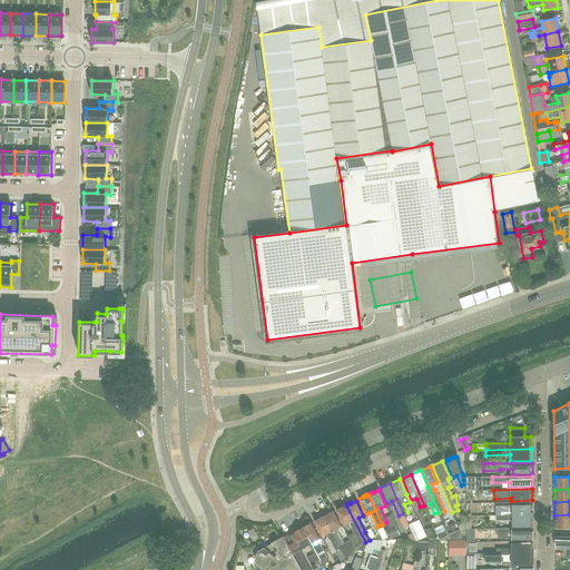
[(532,514),(532,504),(512,504),(508,504),(507,511),(497,511),(497,516),(532,514)]
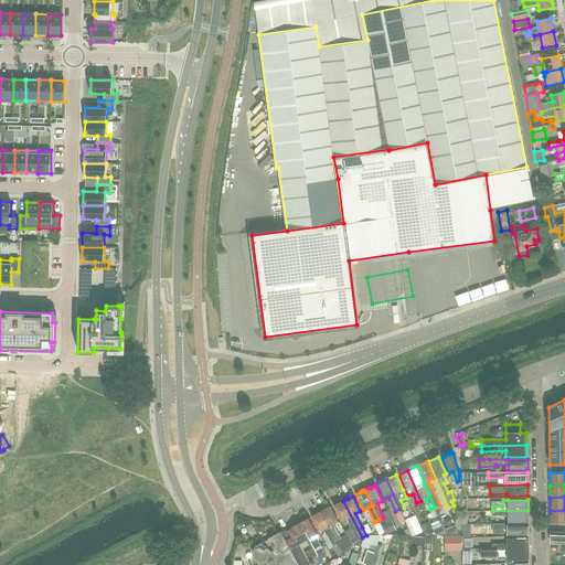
[(354,536),(349,539),(352,545),(362,537),(343,501),(342,501),(341,501),(338,502),(338,503),(333,505),(340,521),(345,518),(349,525),(349,526),(354,536)]
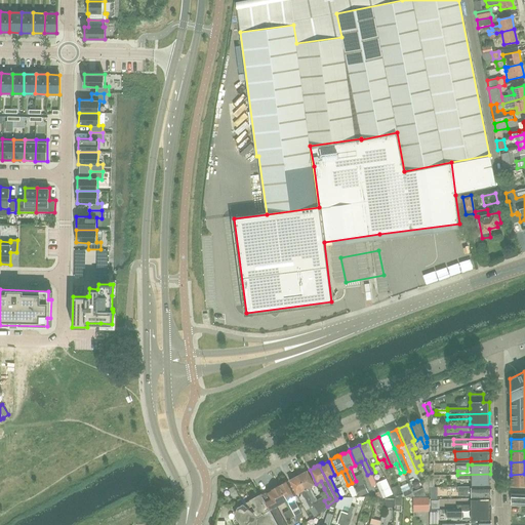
[(310,487),(314,485),(307,471),(297,476),(313,503),(317,501),(310,487)]
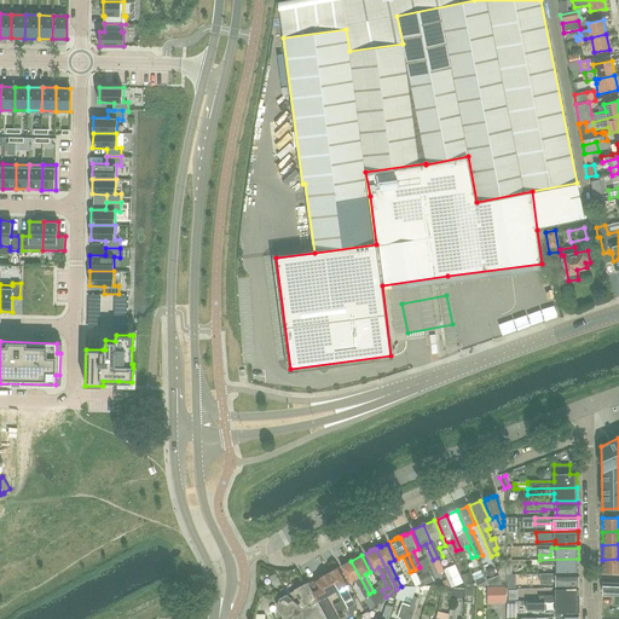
[(556,566),(556,571),(578,571),(578,559),(539,560),(539,566),(556,566)]
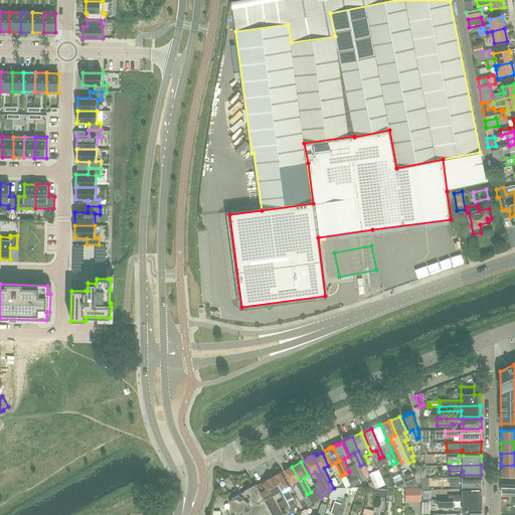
[(514,465),(501,466),(501,477),(514,476),(514,465)]
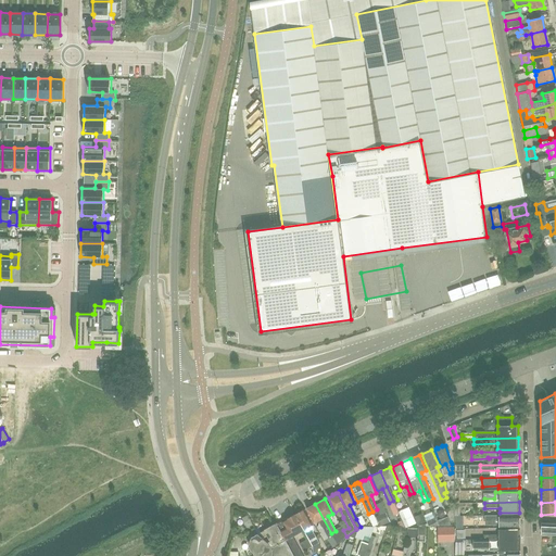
[(314,523),(319,520),(328,535),(331,533),(315,504),(306,508),(314,523)]
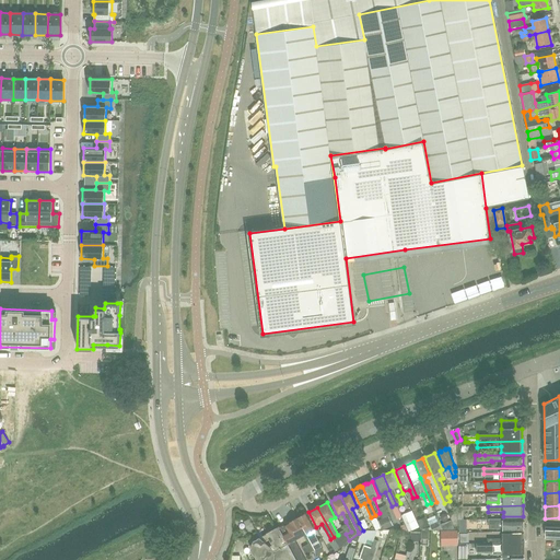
[(406,514),(401,516),(401,517),(406,526),(407,529),(412,529),(419,527),(419,526),(417,522),(411,511),(406,514)]
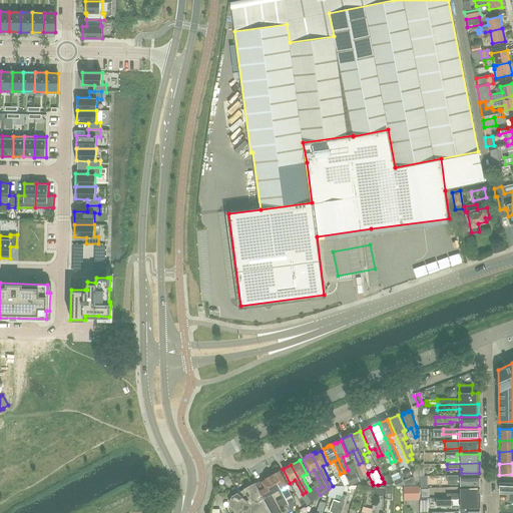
[(419,476),(419,468),(411,471),(414,477),(416,482),(420,480),(418,476),(419,476)]
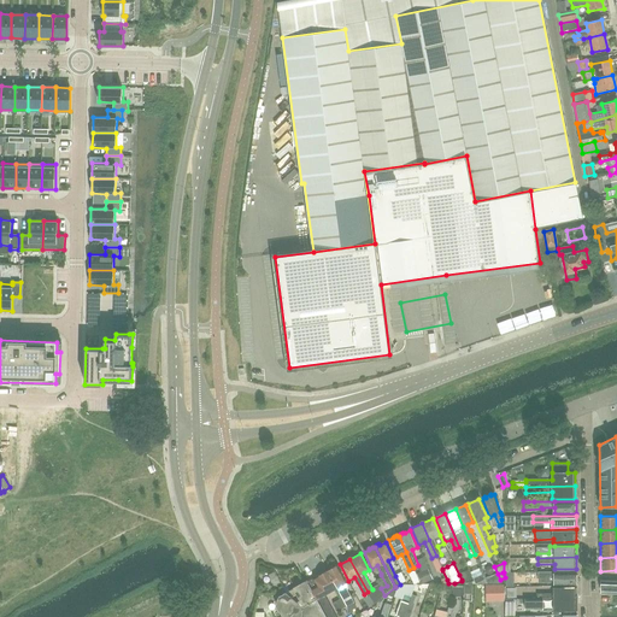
[(330,569),(328,571),(338,588),(347,606),(354,601),(348,592),(347,583),(338,565),(335,566),(335,565),(330,568),(330,569)]
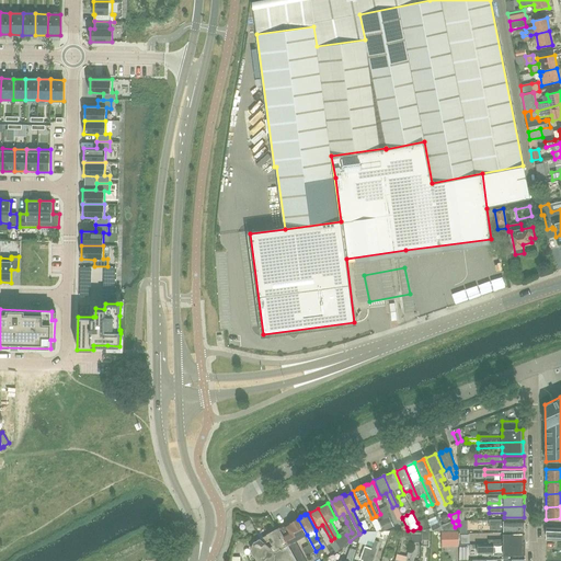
[(384,530),(380,525),(379,523),(377,518),(373,521),(377,530),(384,530)]
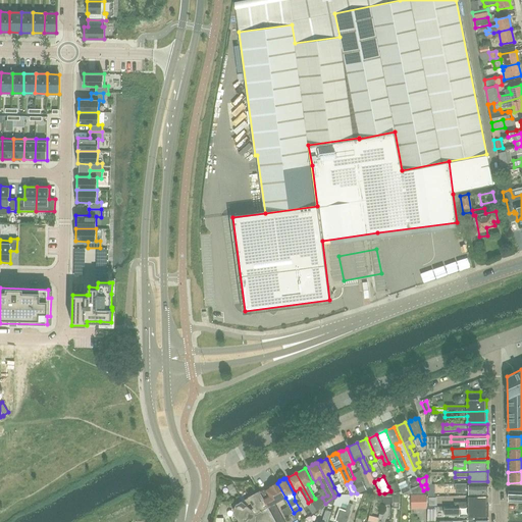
[(354,488),(357,493),(366,489),(363,482),(353,486),(354,488)]
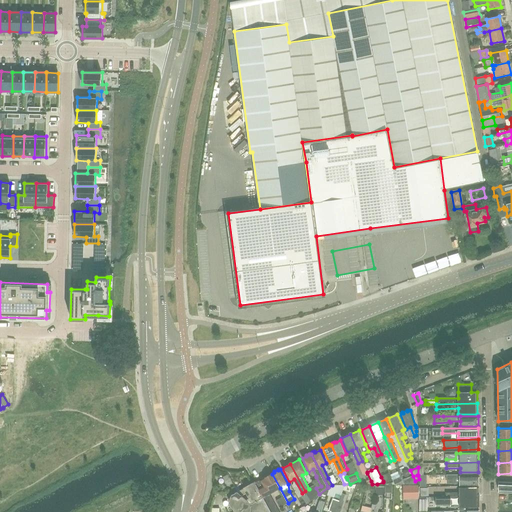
[(389,473),(381,477),(383,481),(383,482),(384,484),(393,480),(391,476),(389,473)]
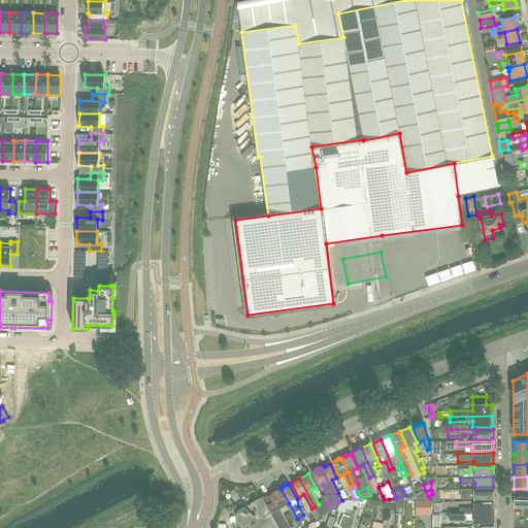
[(273,516),(279,527),(287,527),(277,509),(289,503),(281,489),(278,490),(278,489),(273,491),(273,492),(263,498),(273,516)]
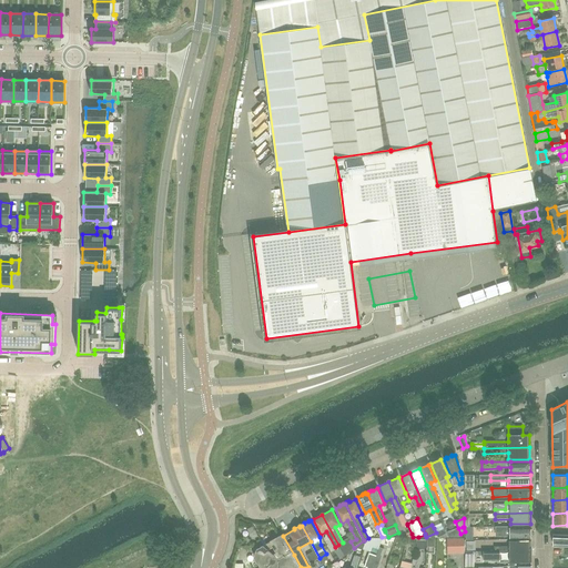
[(510,538),(531,538),(530,526),(495,527),(496,531),(498,531),(498,536),(510,536),(510,538)]
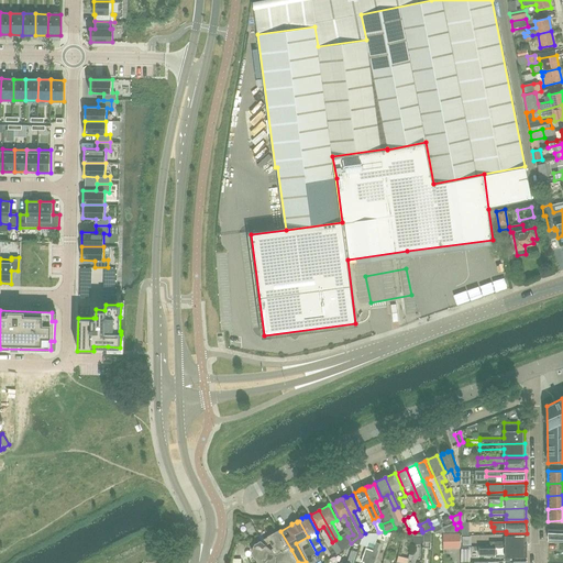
[(457,532),(456,529),(454,523),(443,528),(444,532),(457,532)]
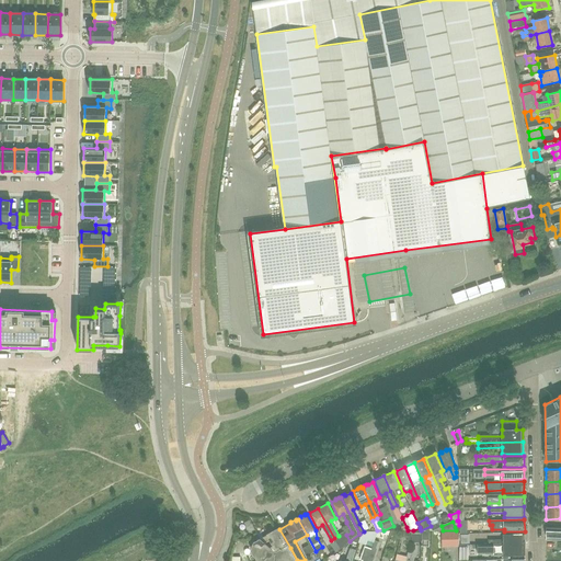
[(279,529),(279,528),(253,542),(251,551),(258,560),(267,560),(297,560),(290,548),(279,529)]
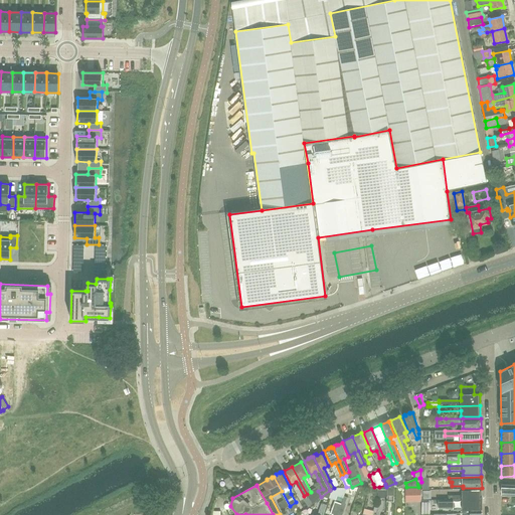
[(514,485),(502,485),(502,495),(514,495),(514,485)]
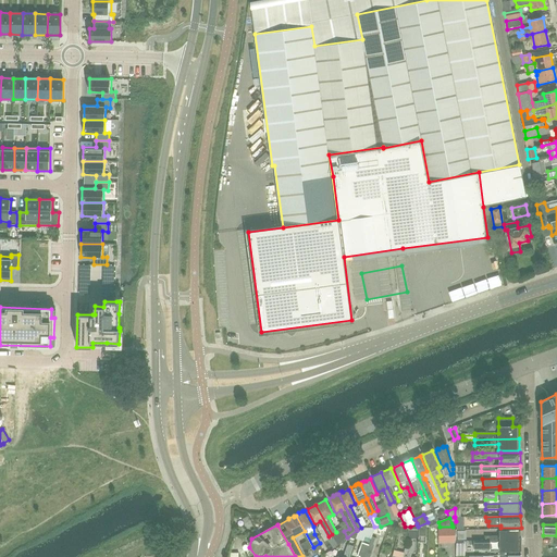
[(360,529),(356,537),(356,539),(362,541),(364,536),(371,539),(371,536),(374,529),(360,528),(360,529)]
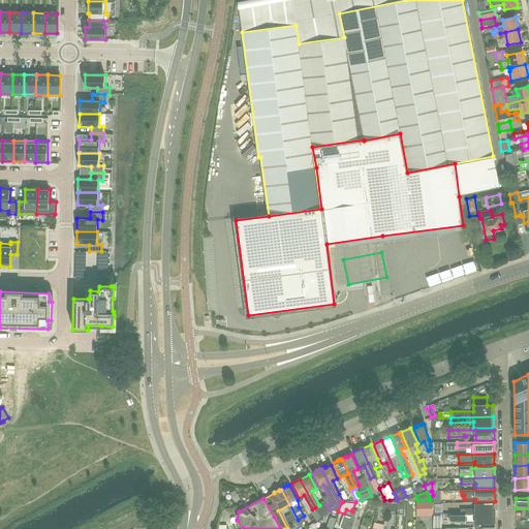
[(316,510),(317,511),(320,518),(330,510),(327,504),(325,502),(319,505),(315,507),(316,510)]
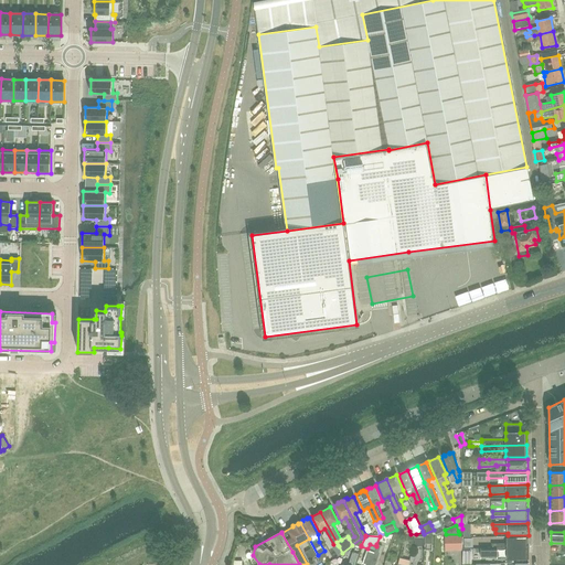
[(462,536),(445,536),(445,550),(462,550),(462,548),(462,536)]
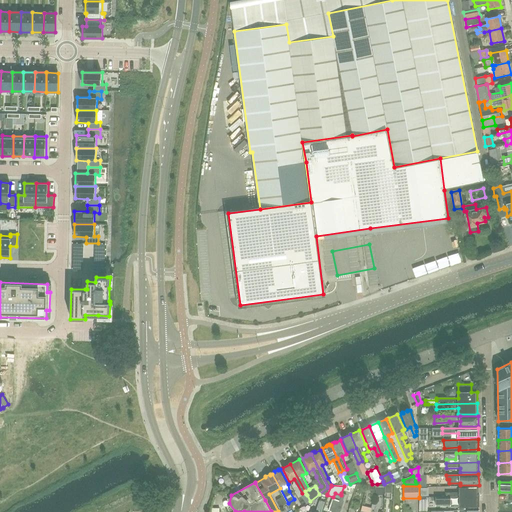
[(479,497),(479,487),(459,487),(459,493),(446,493),(446,497),(479,497)]
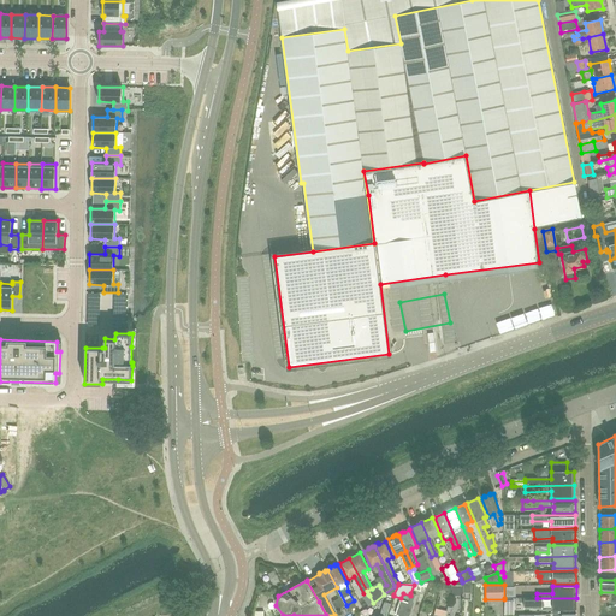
[(410,596),(408,603),(403,615),(409,615),(416,596),(410,593),(410,596)]
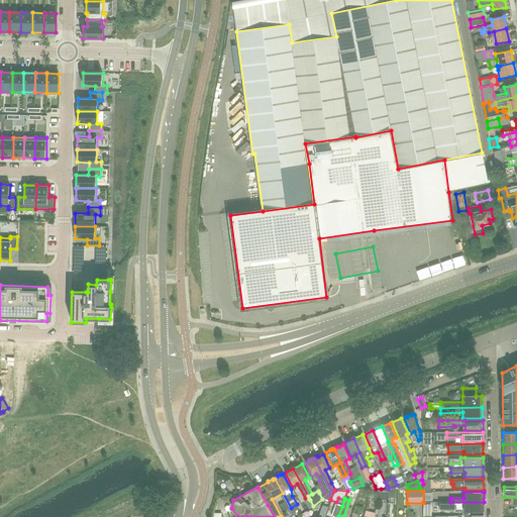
[(306,501),(305,501),(309,509),(311,507),(313,506),(310,500),(309,499),(306,501)]
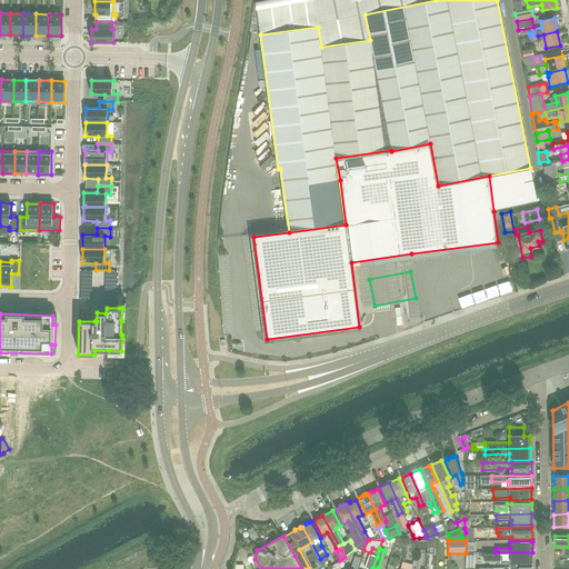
[(485,552),(485,562),(501,562),(501,563),(510,563),(510,562),(532,562),(532,552),(496,552),(493,552),(485,552)]
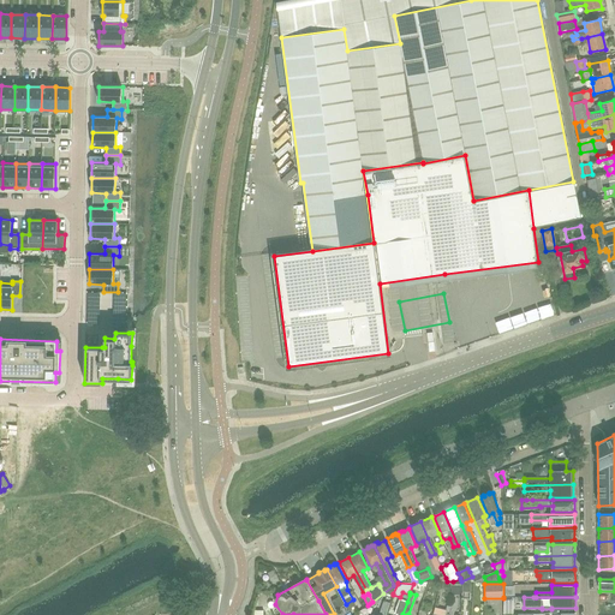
[(398,614),(402,614),(407,602),(400,599),(395,613),(398,614)]
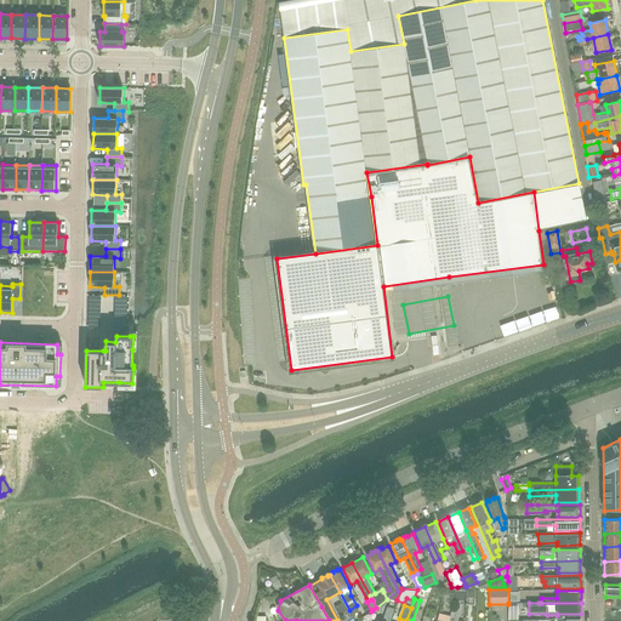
[(376,620),(375,620),(388,620),(393,609),(388,608),(382,620),(376,620)]
